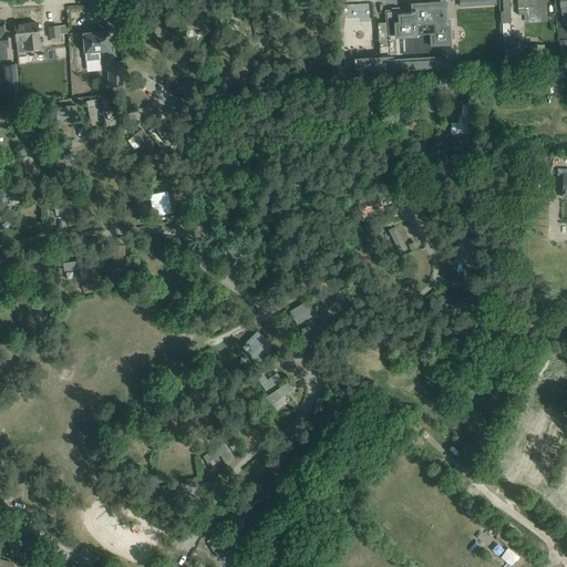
[(369,61),(359,61),(360,75),(383,74),(383,72),(450,69),(449,45),(451,44),(450,21),(447,21),(446,6),(442,7),(441,0),(413,0),(414,13),(409,14),(409,11),(399,12),(399,14),(393,16),(393,12),(388,12),(390,54),(381,54),(382,64),(370,65),(369,61)]
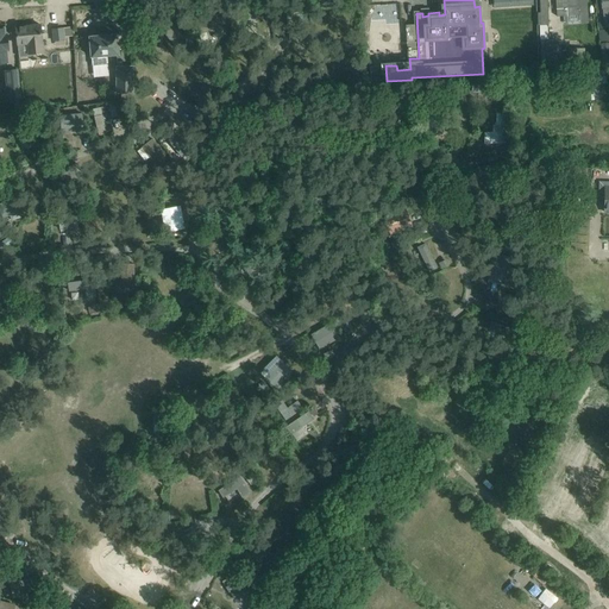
[(546,0),(539,0),(540,13),(538,13),(539,25),(541,25),(542,41),(541,41),(542,69),(558,69),(556,39),(550,41),(546,0)]
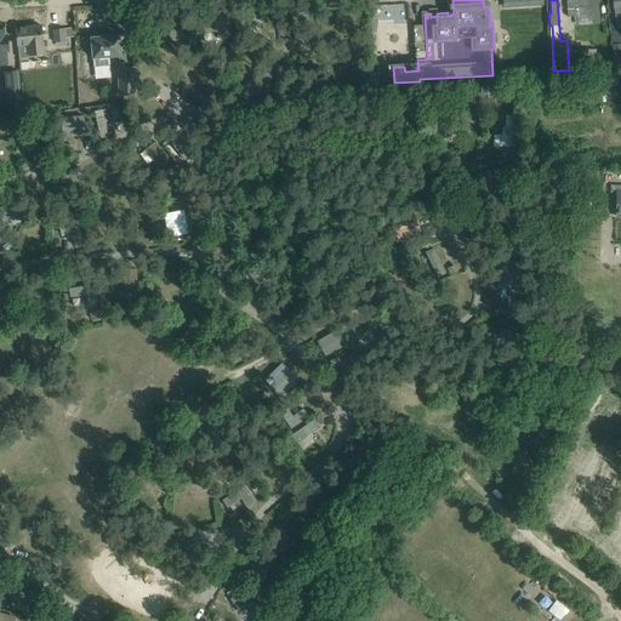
[(598,0),(567,0),(568,17),(599,15),(598,0)]
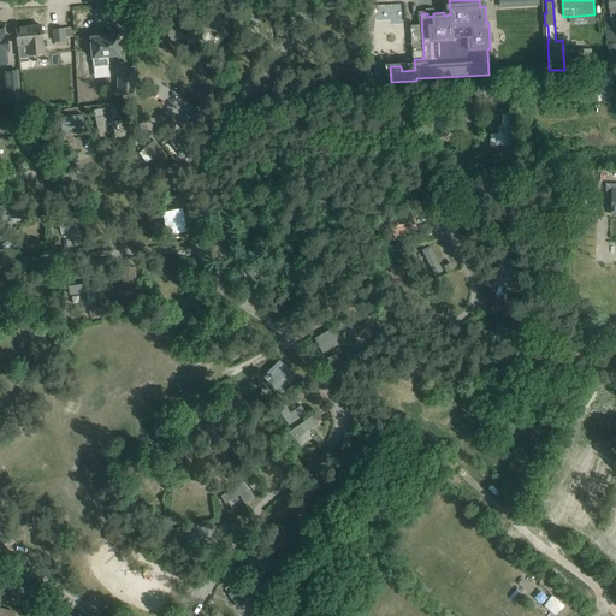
[(236,11),(238,25),(260,23),(259,10),(236,11)]
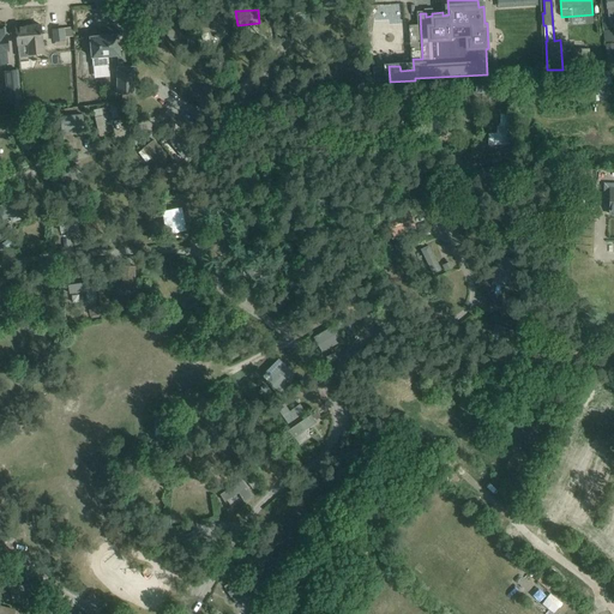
[(206,17),(205,30),(222,32),(223,19),(206,17)]
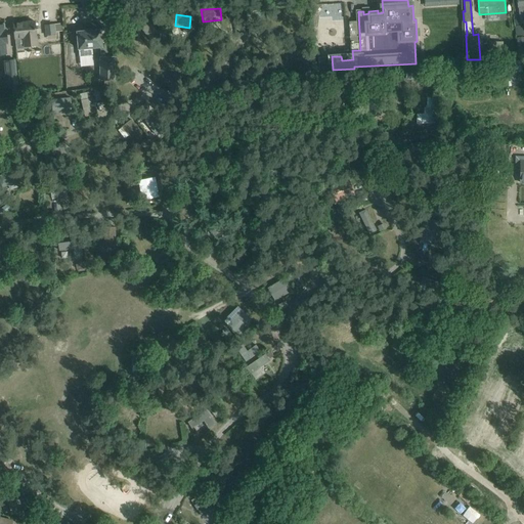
[(13,24),(15,38),(26,37),(27,46),(37,45),(35,22),(13,24)]
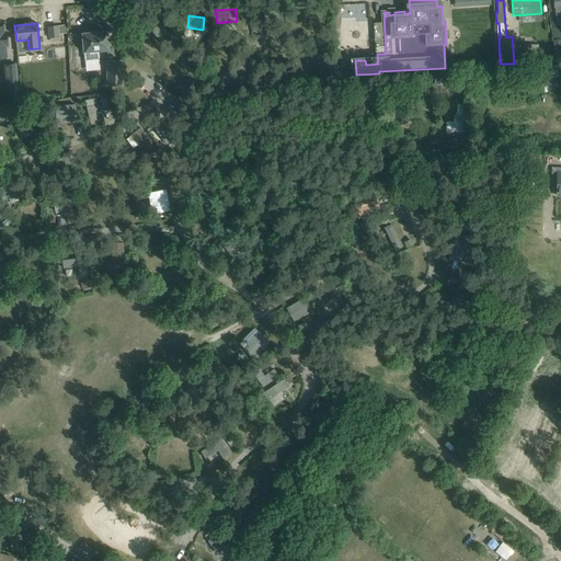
[(59,25),(47,26),(49,38),(61,36),(59,25)]
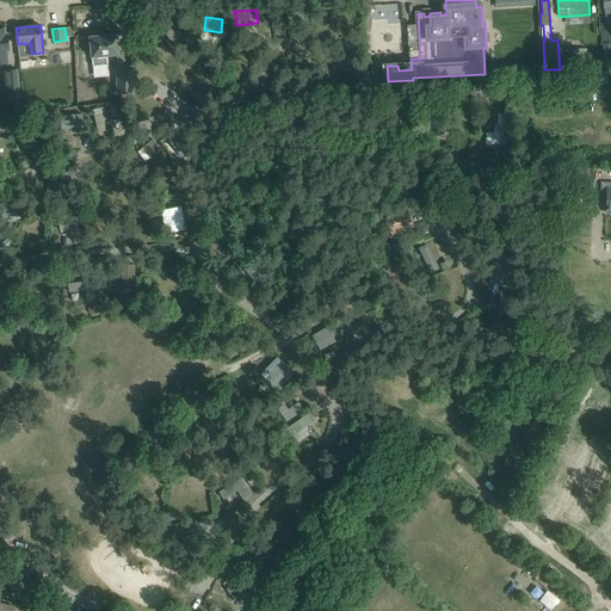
[(610,41),(610,29),(610,28),(604,28),(600,28),(602,42),(610,41)]
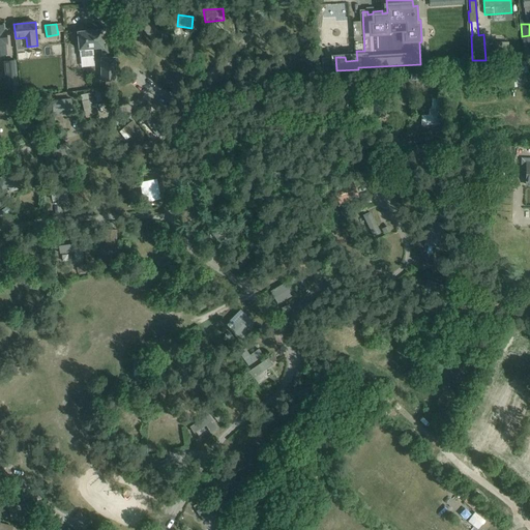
[(92,49),(102,48),(101,30),(78,32),(80,50),(81,57),(93,56),(92,49)]
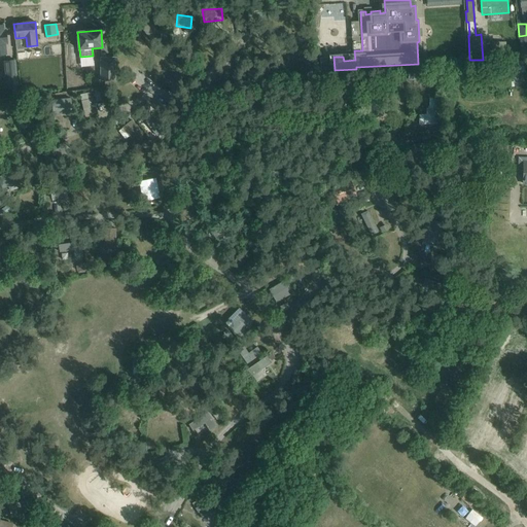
[(114,58),(101,58),(101,80),(115,80),(114,58)]
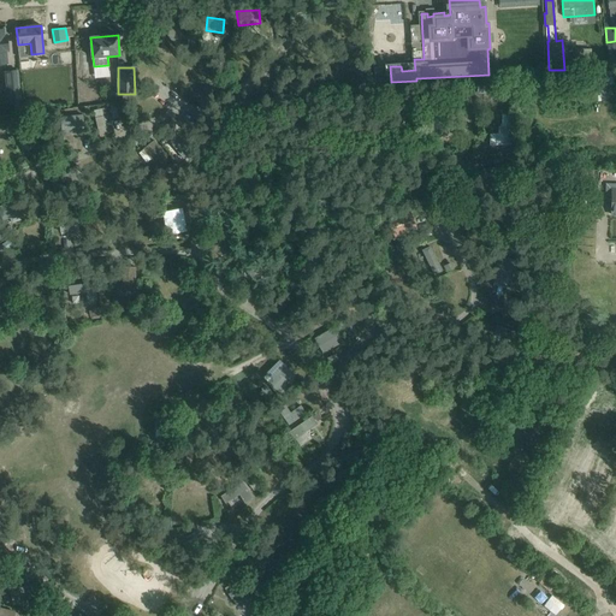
[(18,70),(5,72),(7,100),(21,99),(18,70)]
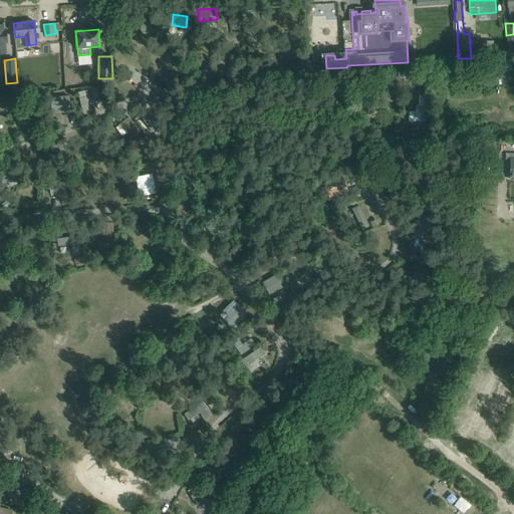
[(372,112),(378,102),(361,94),(356,104),(372,112)]
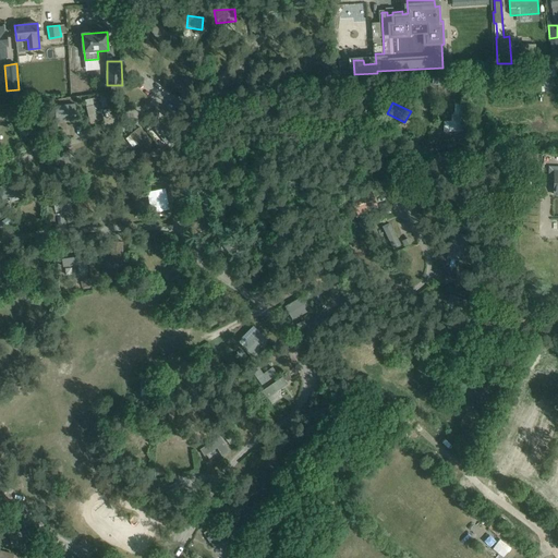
[(444,120),(444,131),(464,131),(464,102),(455,102),(455,114),(452,113),(452,120),(444,120)]
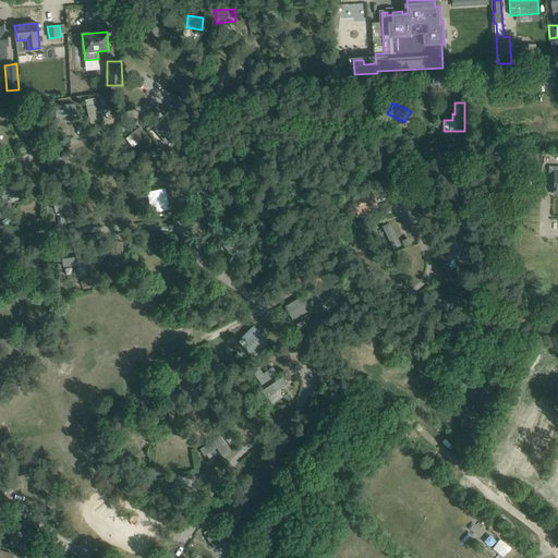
[(56,105),(56,122),(77,120),(76,104),(56,105)]
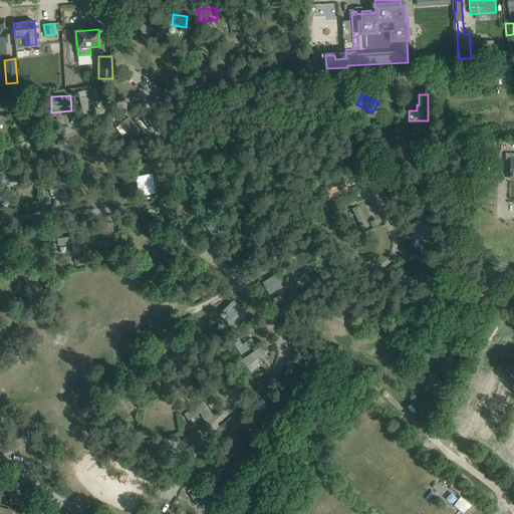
[(161,126),(146,108),(139,113),(154,133),(161,126)]
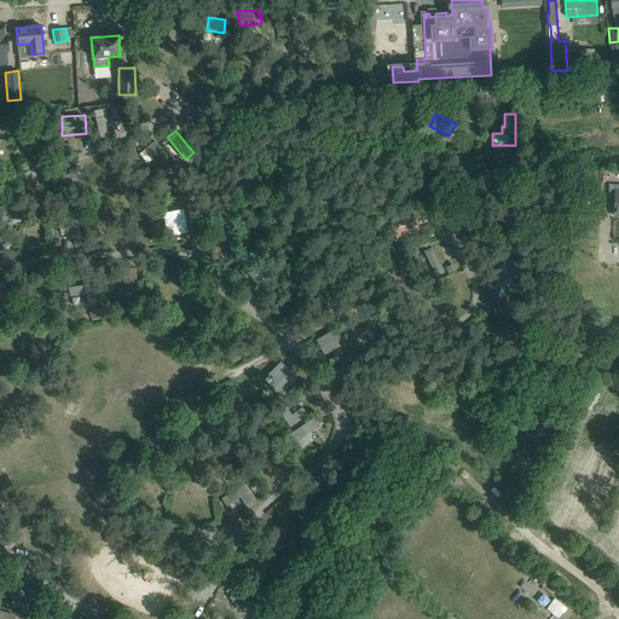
[(143,150),(158,171),(171,162),(156,142),(143,150)]
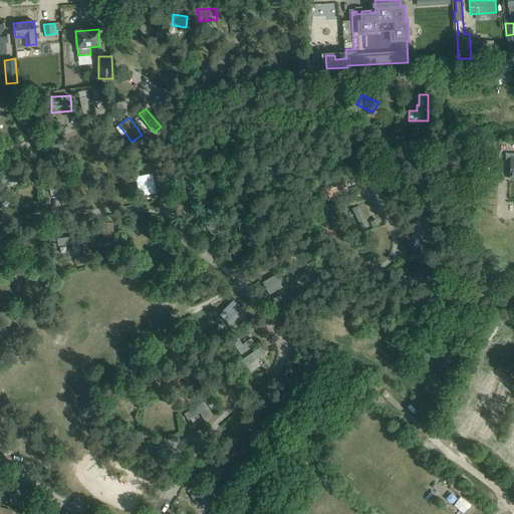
[(59,159),(72,153),(65,139),(52,145),(59,159)]
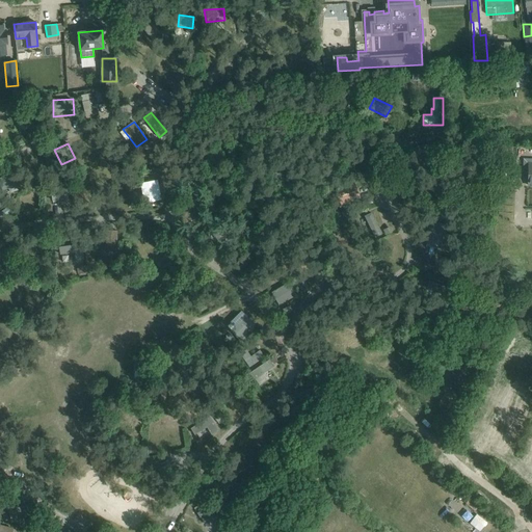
[(158,180),(140,183),(144,203),(161,200),(158,180)]
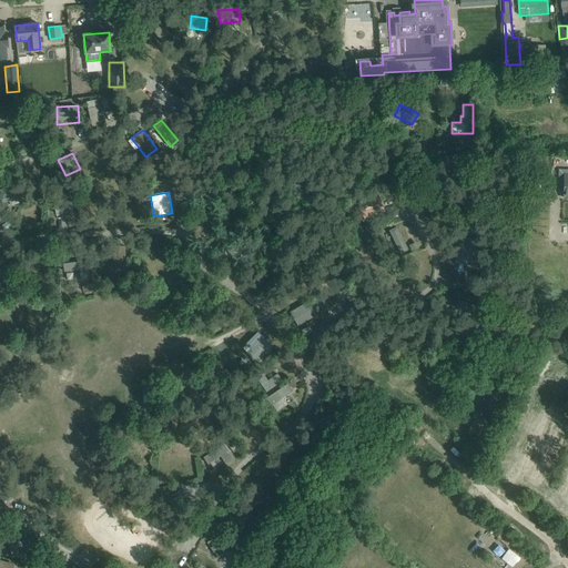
[(384,211),(378,195),(358,202),(364,219),(384,211)]
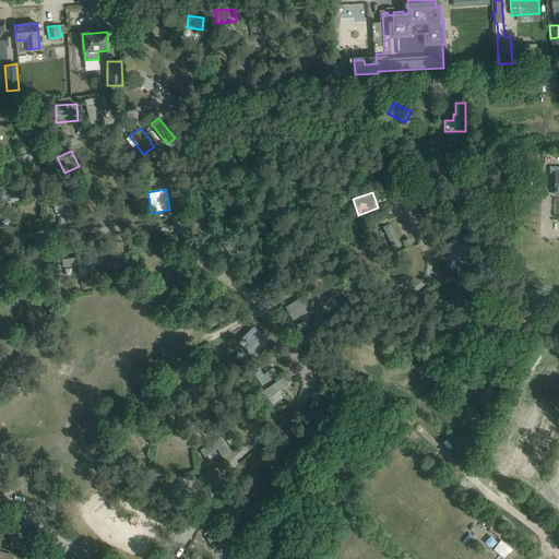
[(390,223),(382,227),(394,249),(401,246),(390,223)]
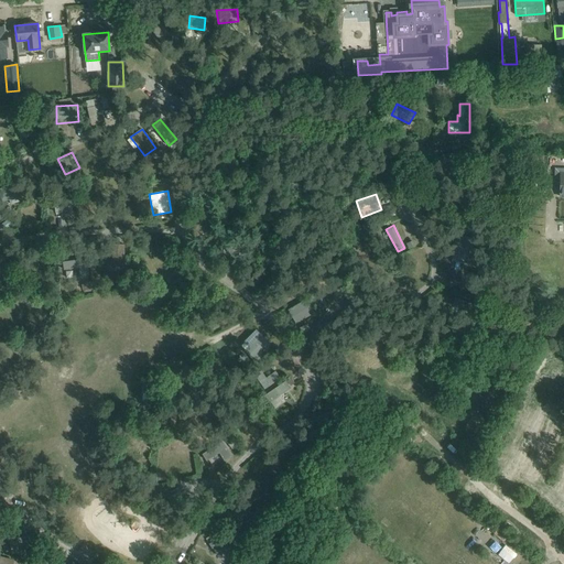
[(474,237),(455,235),(452,261),(470,263),(474,237)]
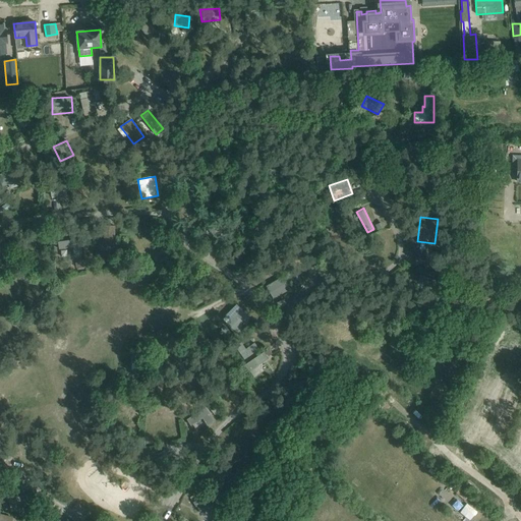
[(294,270),(288,273),(291,279),(297,276),(294,270)]
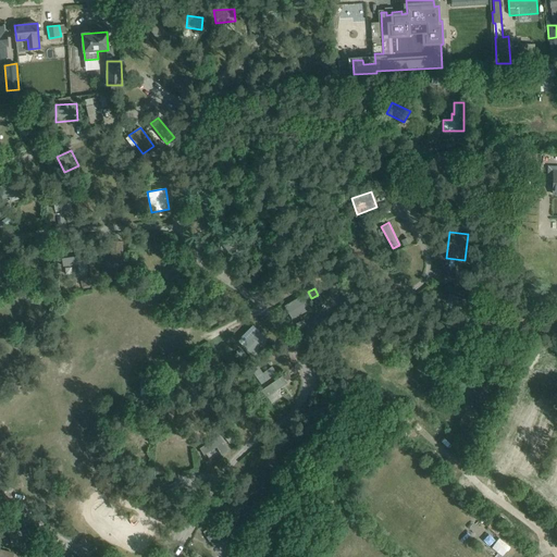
[(309,309),(301,296),(285,306),(293,319),(309,309)]
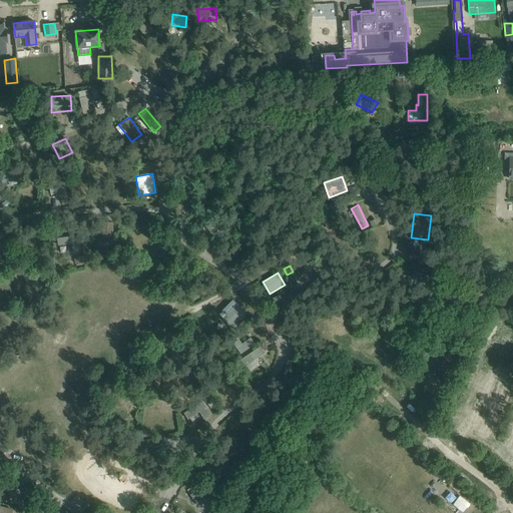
[(221,311),(226,316),(222,319),(231,328),(245,314),(232,300),(221,311)]
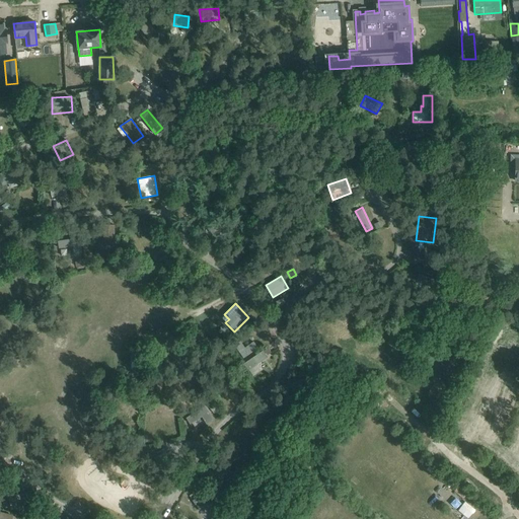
[(234,345),(243,358),(258,348),(253,341),(245,347),(240,341),(234,345)]
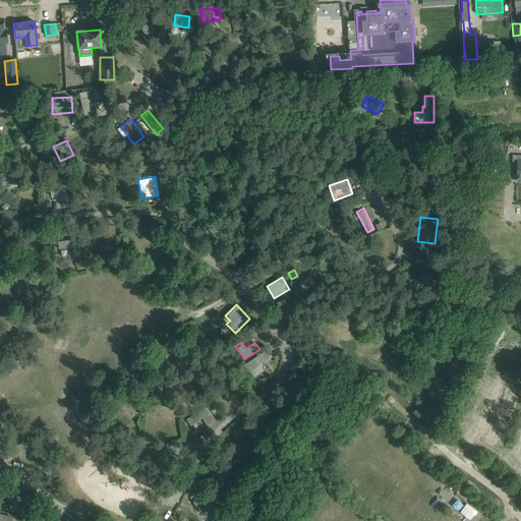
[(141,407),(116,403),(113,415),(139,420),(141,407)]
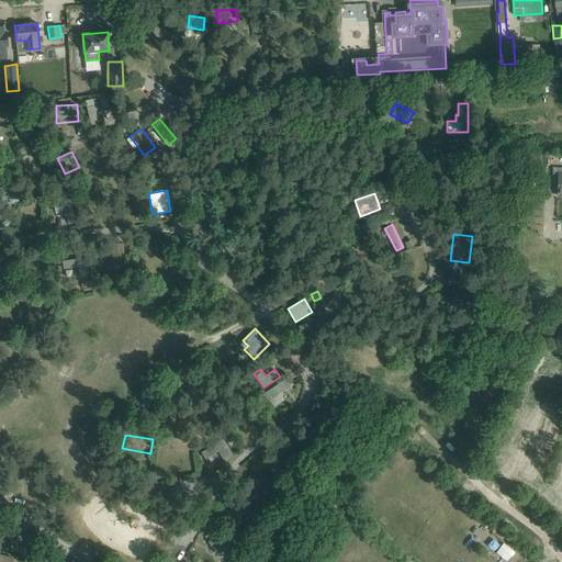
[(201,452),(205,459),(218,451),(224,459),(232,454),(222,439),(201,452)]
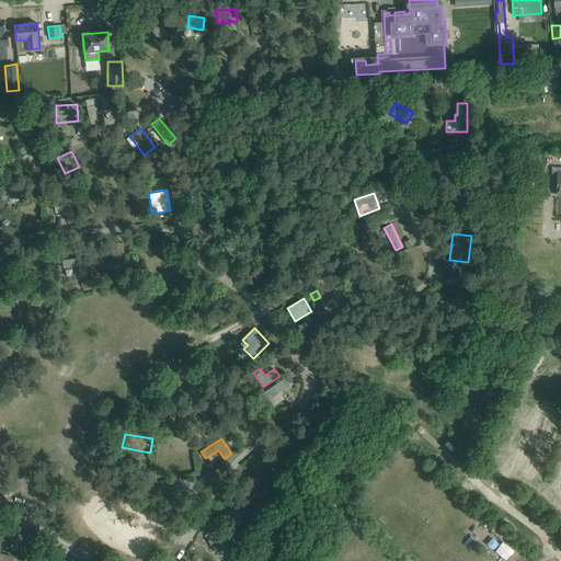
[(225,510),(227,517),(244,512),(247,518),(252,516),(248,502),(225,510)]
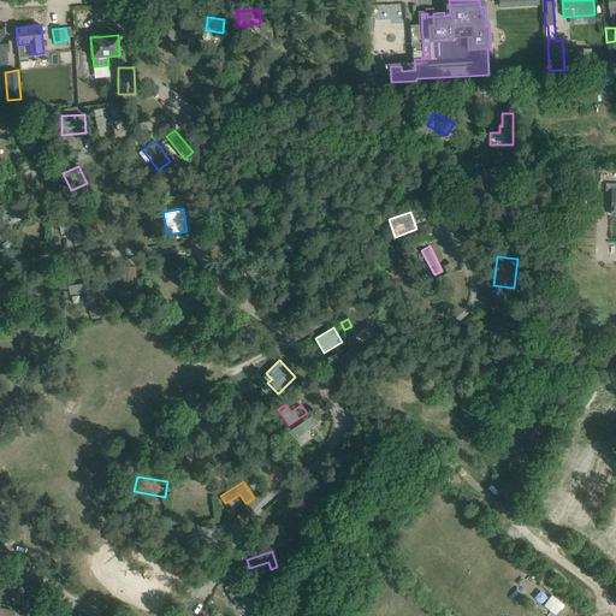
[(522,592),(532,576),(523,570),(513,587),(522,592)]
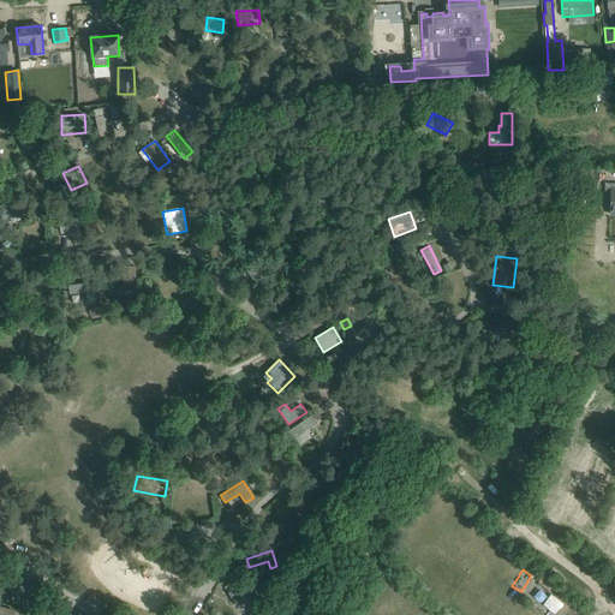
[(248,590),(252,598),(257,596),(254,589),(257,587),(254,575),(248,578),(251,589),(248,590)]
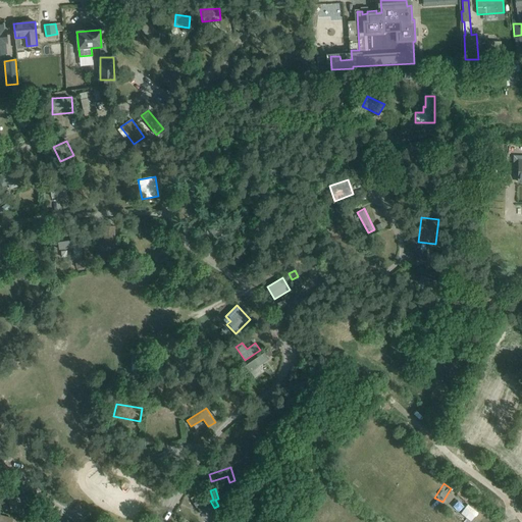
[(202,515),(212,507),(203,492),(196,497),(202,505),(198,508),(202,515)]
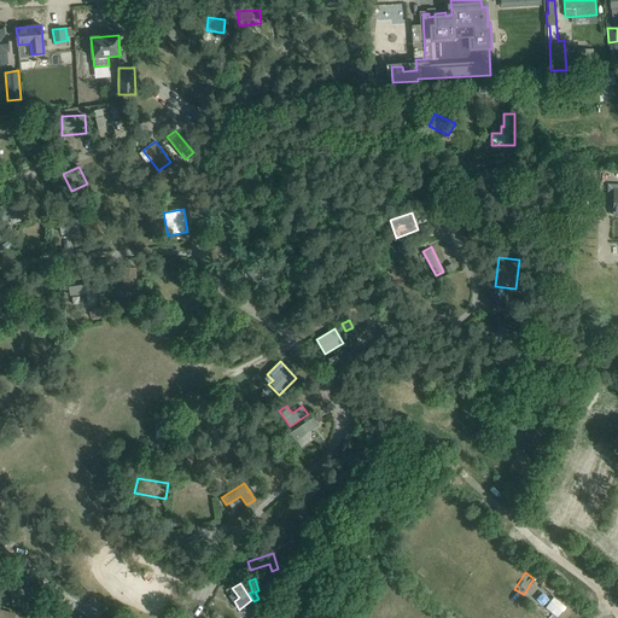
[(546,606),(561,617),(564,617),(571,611),(553,596),(546,606)]
